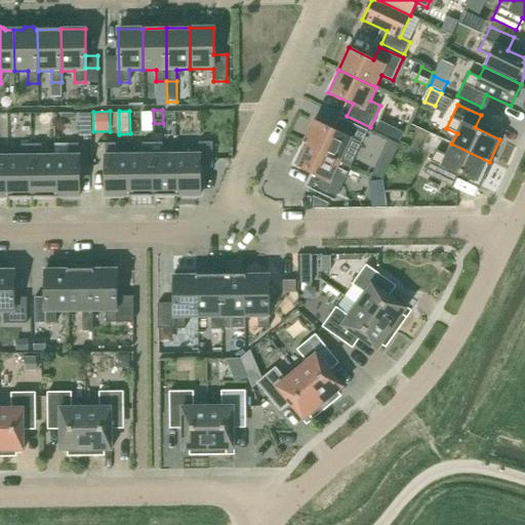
[(315,120),(304,143),(341,160),(348,148),(358,153),(368,130),(345,119),(339,132),(315,120)]
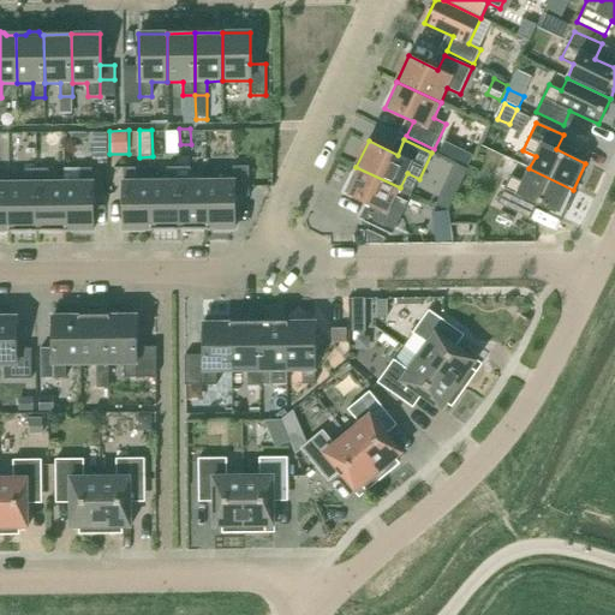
[(461,145),(454,160),(469,167),(476,153),(461,145)]
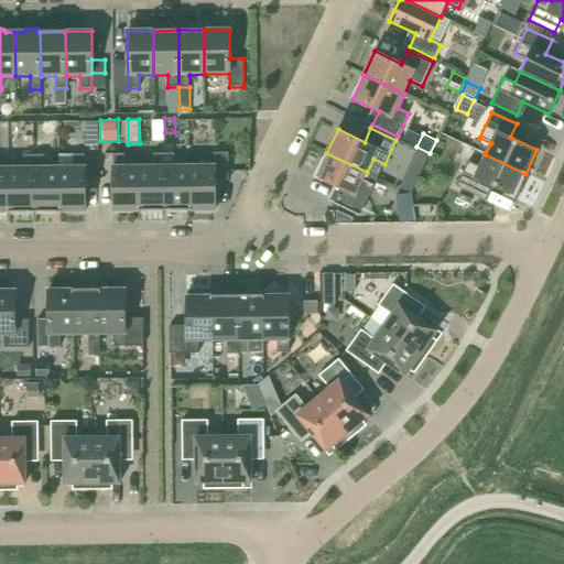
[(215,165),(215,179),(230,179),(230,150),(214,150),(214,153),(215,165)]
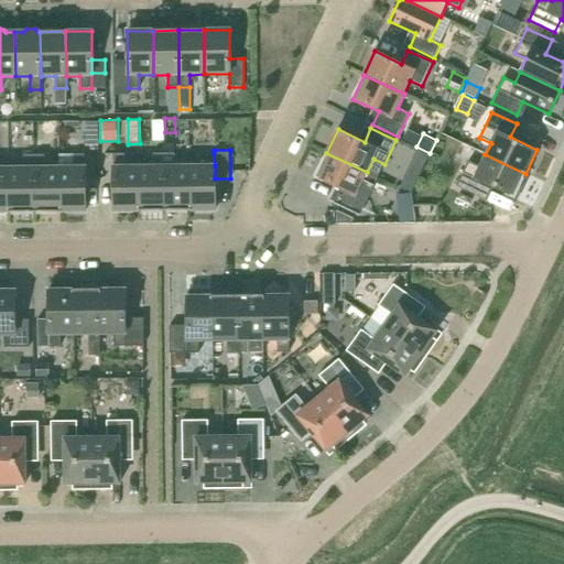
[(139,212),(164,212),(164,153),(152,153),(153,166),(138,166),(139,212)]
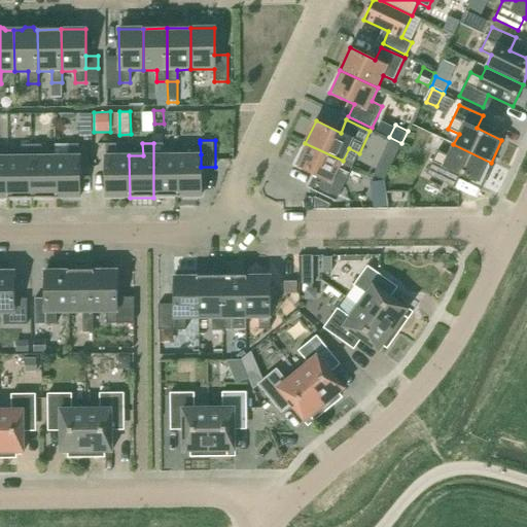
[(153,198),(177,197),(177,155),(164,155),(164,143),(153,143),(153,198)]
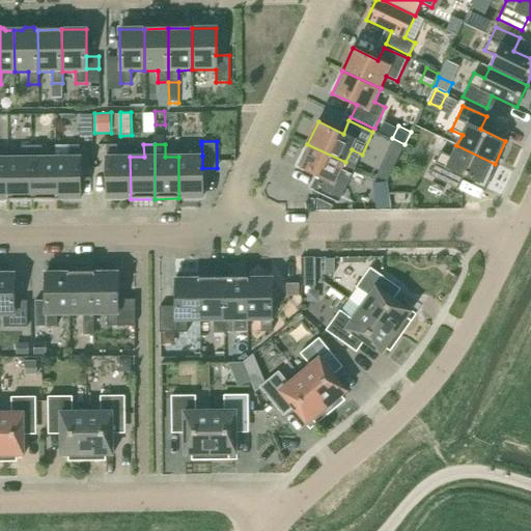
[(178,157),(178,198),(179,198),(203,198),(202,168),(202,156),(201,144),(191,144),(192,156),(178,157)]
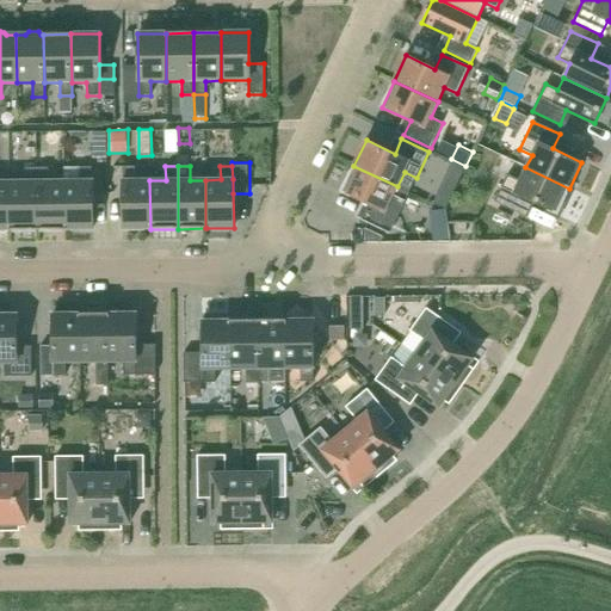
[(397,186),(353,166),(341,192),(370,205),(363,220),(389,233),(409,192),(397,186)]
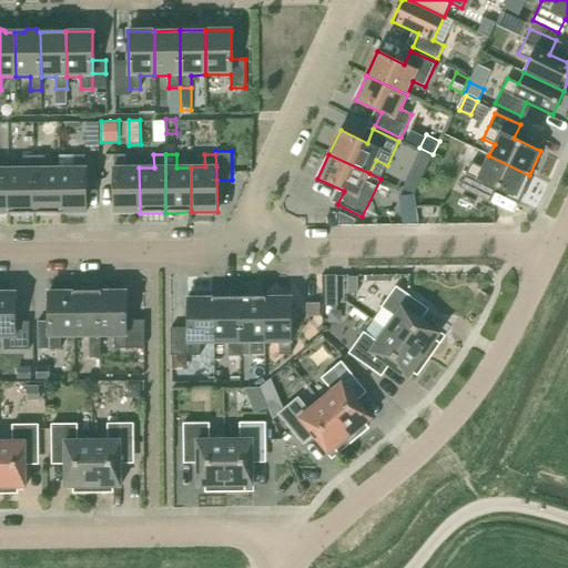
[(34,214),(60,214),(60,169),(46,169),(46,155),(33,156),(34,214)]
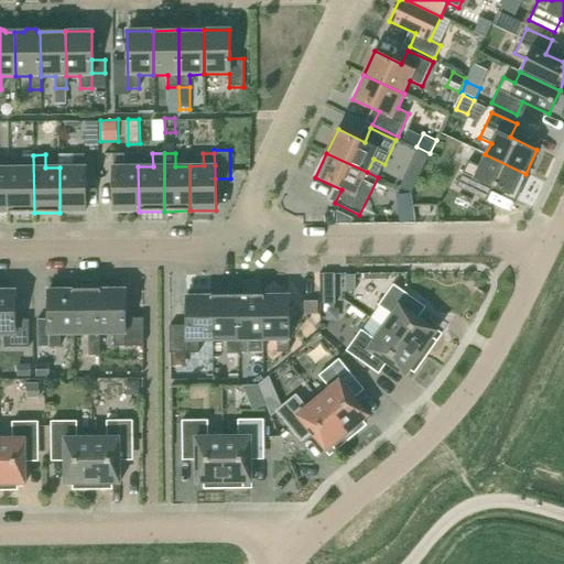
[(60,167),(60,213),(61,213),(61,212),(85,212),(85,167),(84,167),(84,154),(73,154),(73,167),(60,167)]
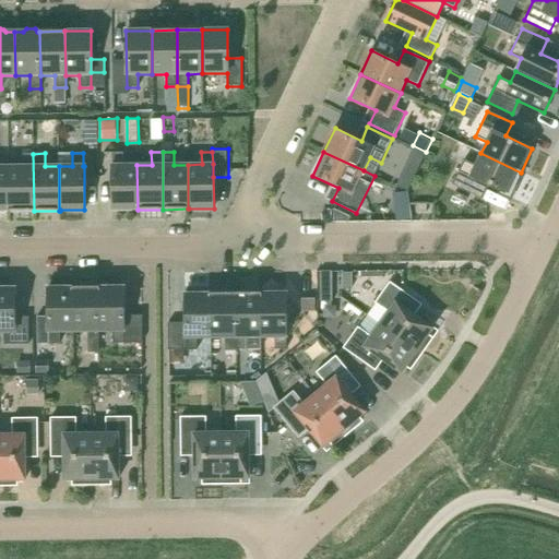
[(137,210),(138,210),(137,165),(123,165),(123,153),(113,153),(113,165),(111,165),(113,210),(137,209),(137,210)]
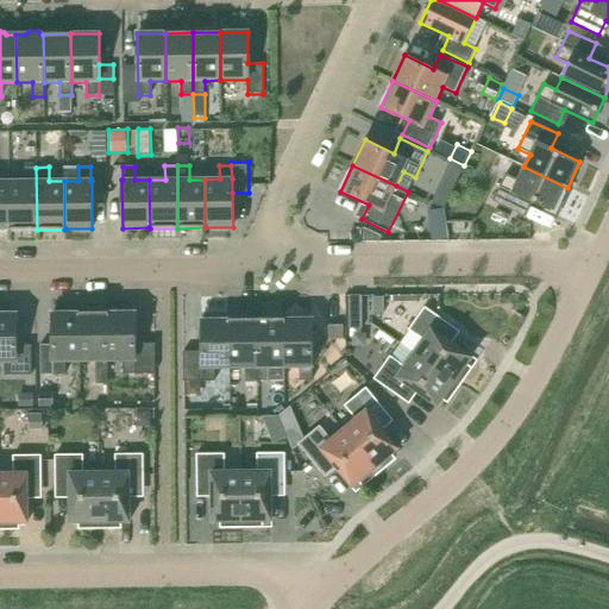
[(567,188),(523,167),(518,180),(506,175),(493,201),(520,214),(526,200),(545,209),(544,212),(556,218),(567,194),(565,193),(567,188)]
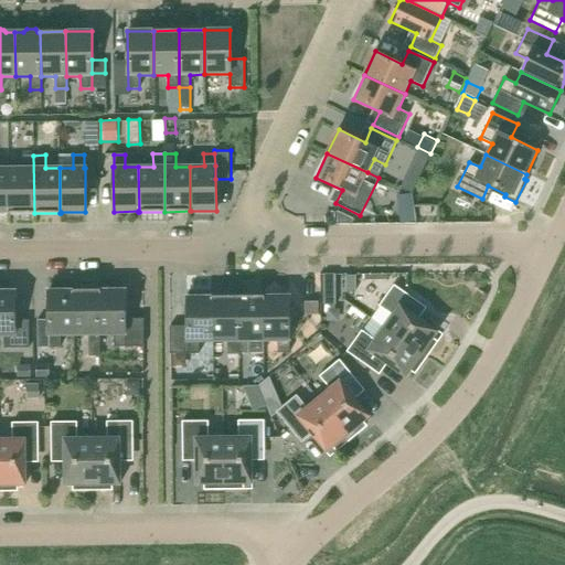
[(9,213),(34,213),(33,156),(22,156),(22,168),(8,168),(9,213)]
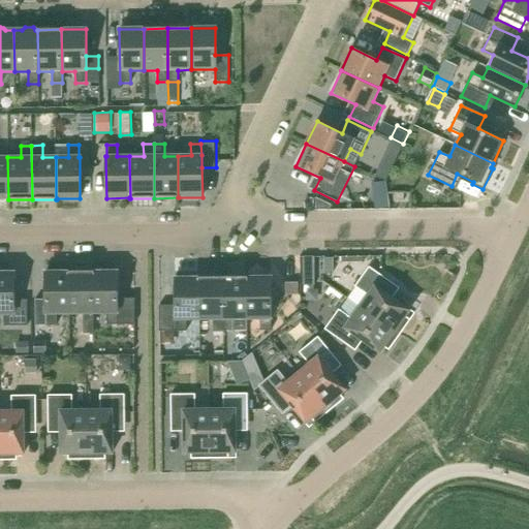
[(315,198),(315,211),(329,211),(331,207),(315,198)]
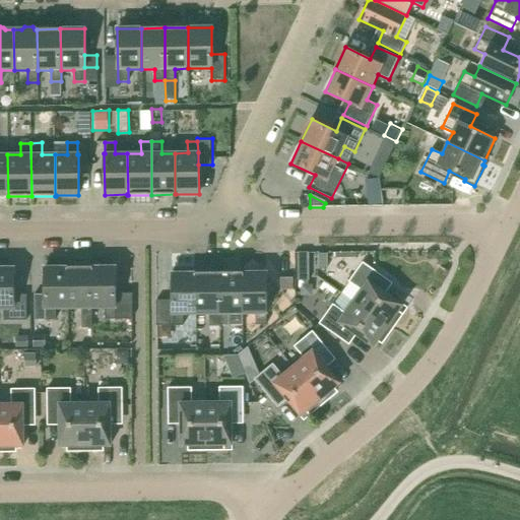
[(308,280),(308,255),(295,255),(295,280),(308,280)]
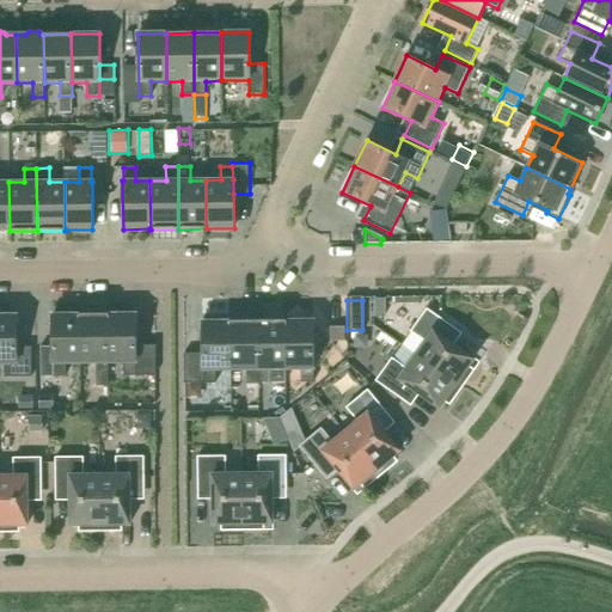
[(427,308),(411,331),(402,344),(416,355),(461,387),(473,371),(469,367),(473,360),(447,341),(456,329),(427,308)]
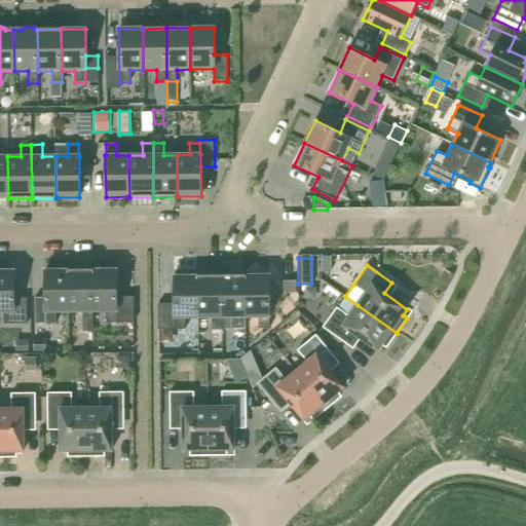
[(92,269),(69,270),(69,311),(82,311),(82,332),(92,332),(92,311),(92,269)]
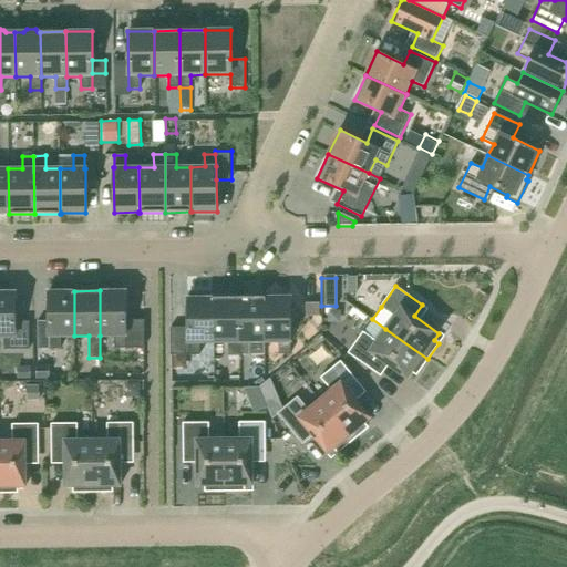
[(114,336),(114,349),(144,348),(144,320),(125,320),(125,291),(101,291),(101,290),(100,290),(100,336),(114,336)]
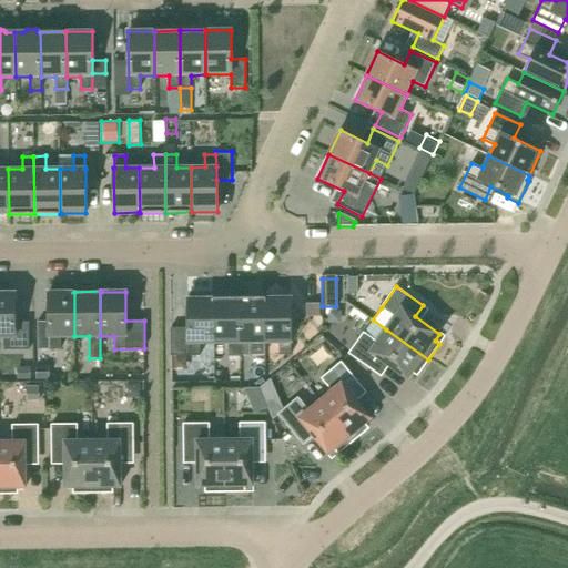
[(0,336),(3,337),(3,351),(29,350),(29,322),(16,322),(14,293),(0,292),(0,336)]
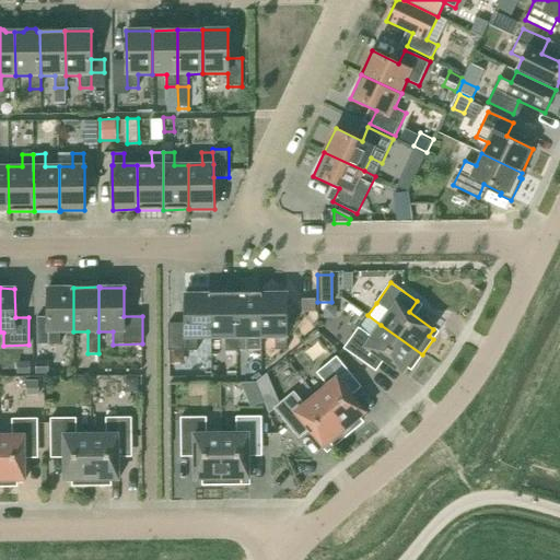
[(66,345),(66,333),(73,331),(73,288),(54,288),(54,317),(41,317),(41,345),(66,345)]
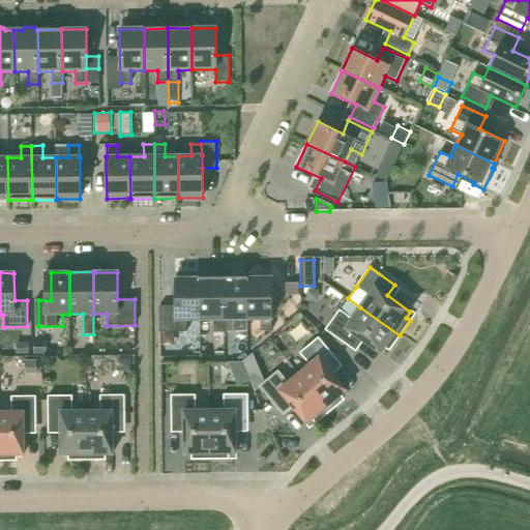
[(186,320),(200,320),(200,277),(198,277),(198,278),(175,278),(175,306),(159,306),(159,319),(159,332),(173,332),(186,332),(186,320)]
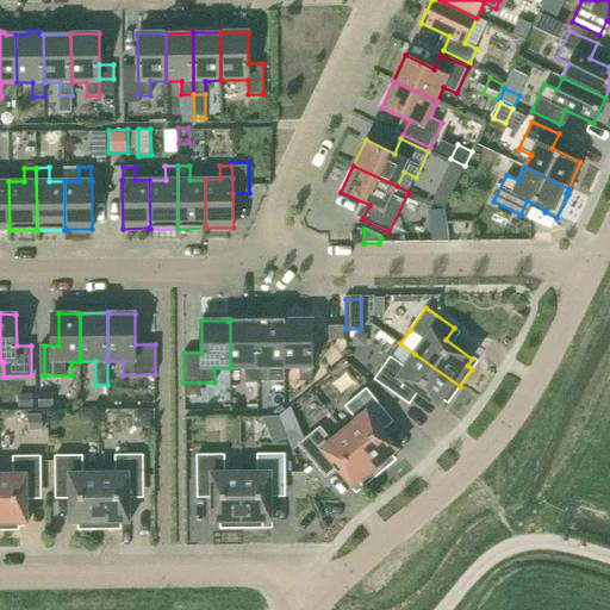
[(246,383),(257,381),(256,319),(230,319),(230,368),(246,368),(246,383)]
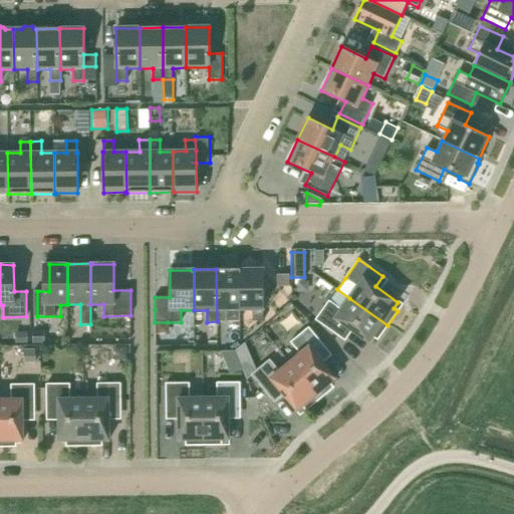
[(227,321),(226,310),(240,310),(239,269),(216,269),(217,321),(227,321)]
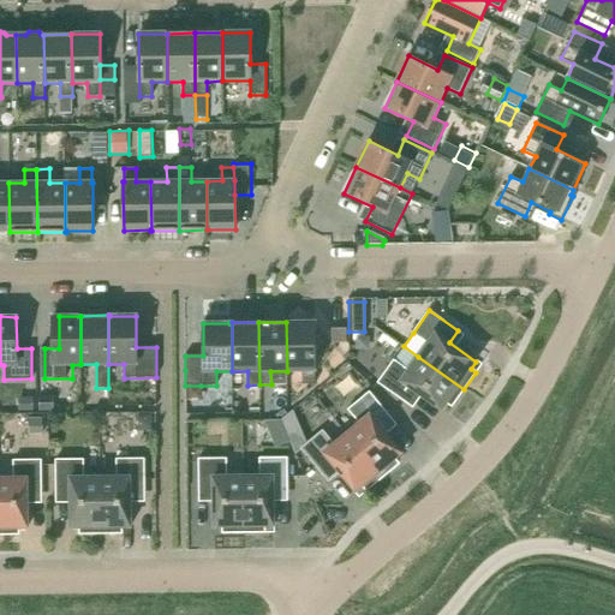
[(309,384),(315,384),(315,322),(287,322),(286,322),(287,371),(303,371),(303,377),(303,384),(309,384)]
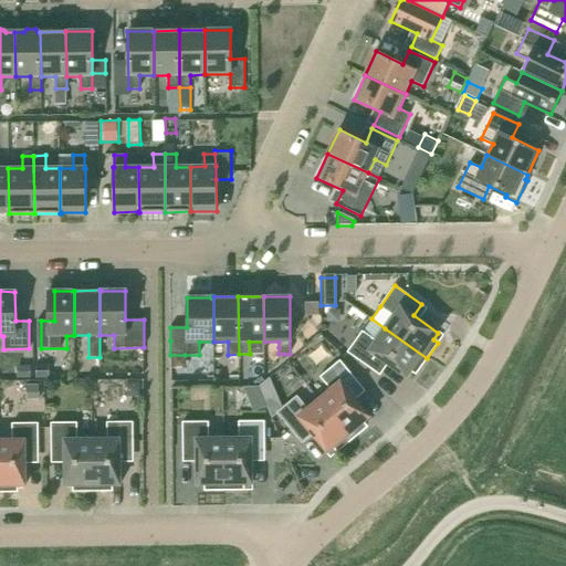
[(317,300),(303,300),(303,313),(317,313),(317,300)]
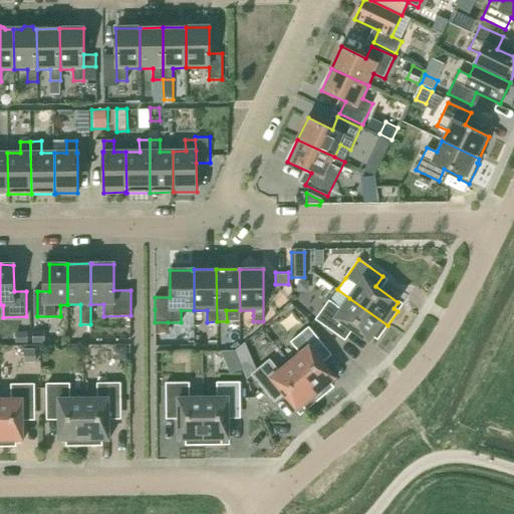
[(377,339),(388,325),(349,298),(341,309),(329,300),(315,320),(339,336),(346,326),(369,342),(373,336),(377,339)]
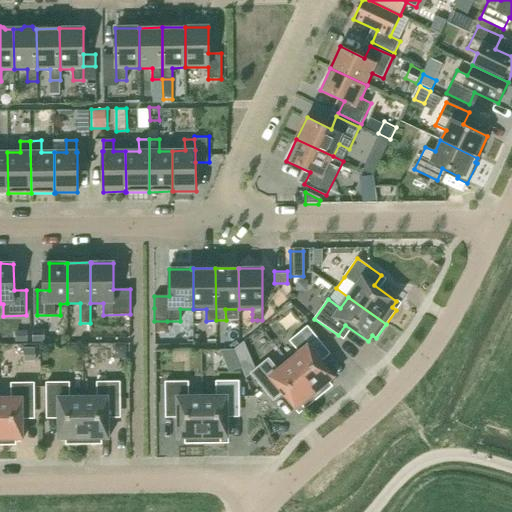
[(289,361),(319,397),(332,386),(329,382),(335,377),(317,356),(326,348),(308,326),(290,341),(299,353),(289,361)]
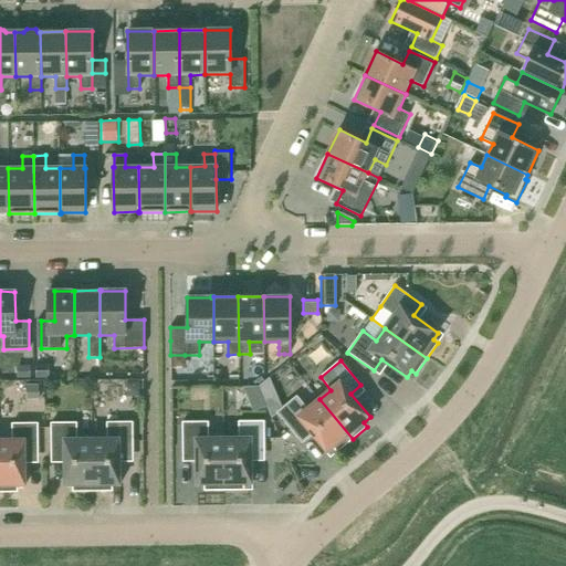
[(37,366),(38,380),(50,380),(50,366),(37,366)]
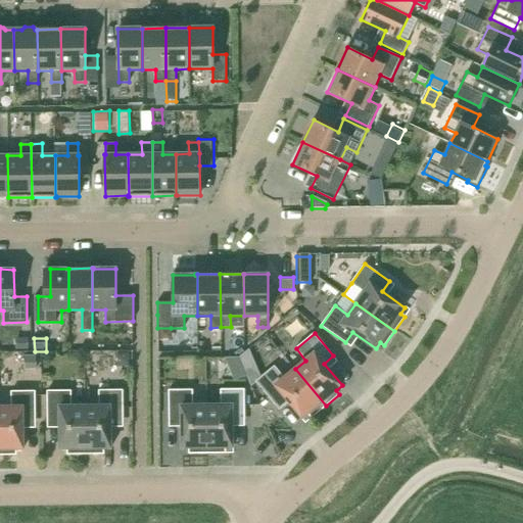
[(243,338),(230,338),(230,351),(243,351),(243,338)]
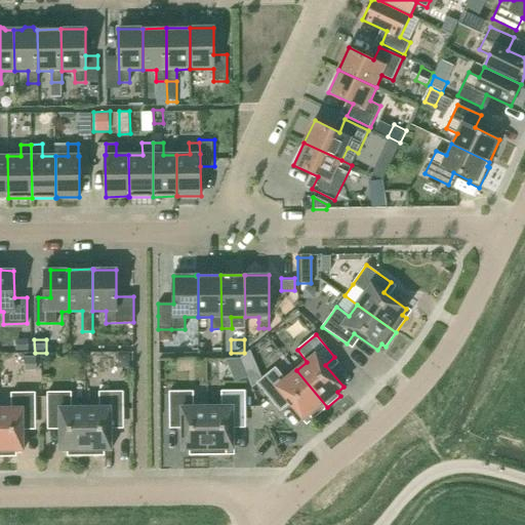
[(16,341),(16,353),(29,352),(29,341),(16,341)]
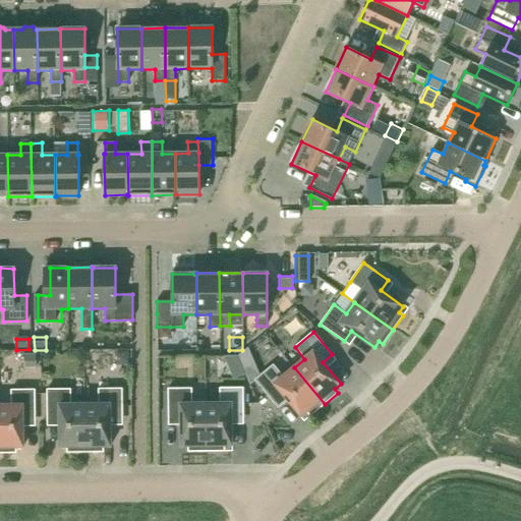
[(237,354),(249,383),(249,385),(255,380),(261,375),(247,346),(237,354)]
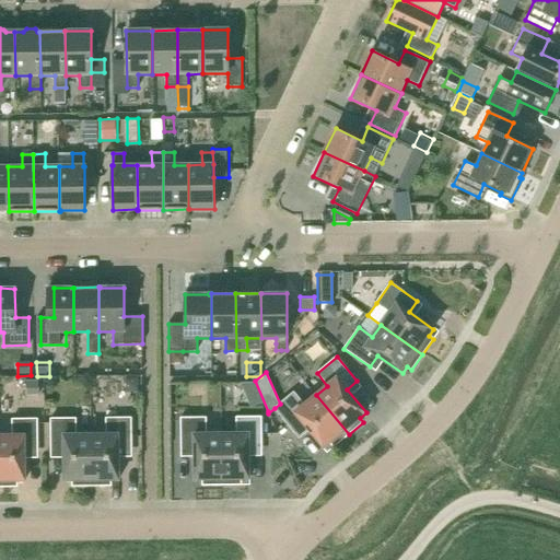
[(140,381),(126,381),(126,396),(140,396),(140,381)]
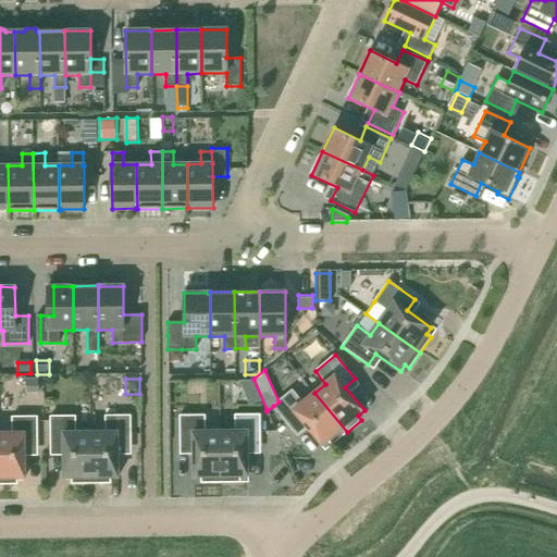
[(27,381),(27,393),(38,393),(38,381),(27,381)]
